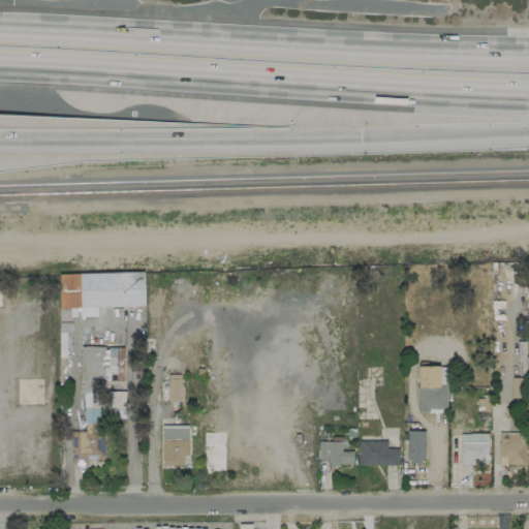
[(144,305),(143,272),(58,274),(59,325),(71,325),(71,316),(97,316),(97,307),(144,305)]
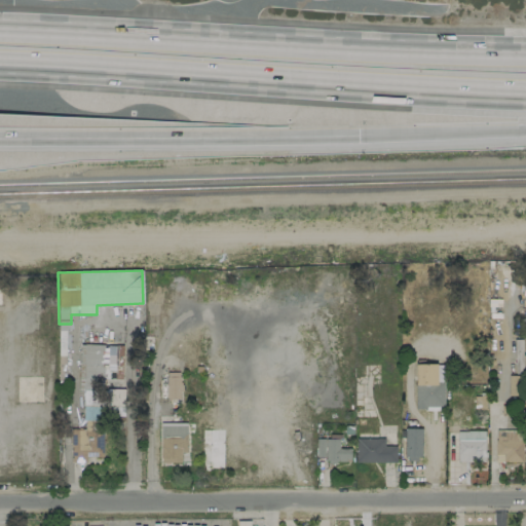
[(122,345),(84,344),(83,378),(79,378),(79,390),(83,390),(82,419),(100,420),(100,407),(123,408),(123,389),(103,388),(103,378),(112,378),(122,379),(122,345)]
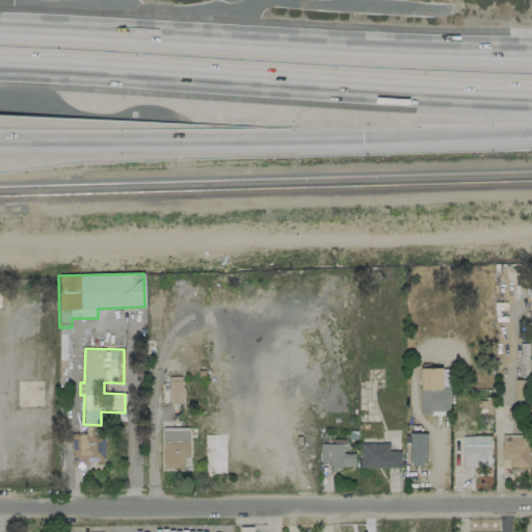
[(168,403),(182,404),(183,376),(168,375),(168,403)]
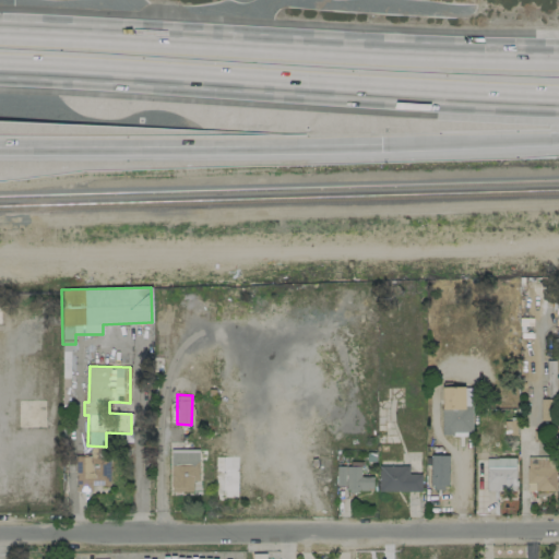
[(540,420),(555,420),(554,399),(540,399),(540,420)]
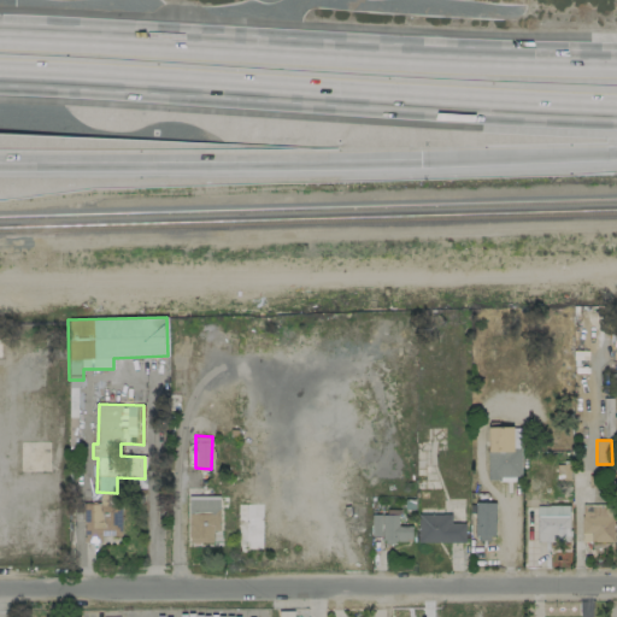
[(219,529),(218,495),(188,495),(188,542),(212,542),(212,529),(219,529)]
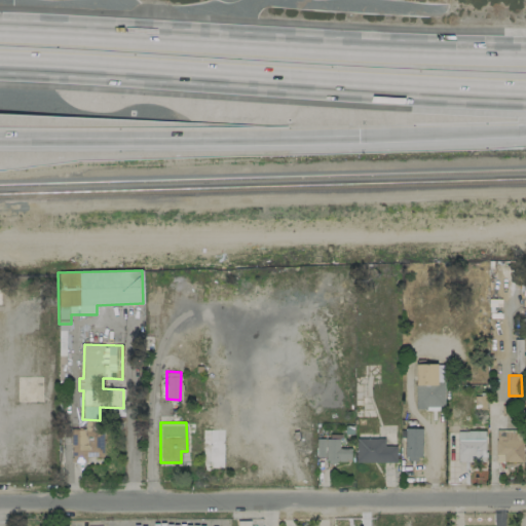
[(70,426),(71,462),(86,461),(86,456),(103,456),(102,425),(70,426)]
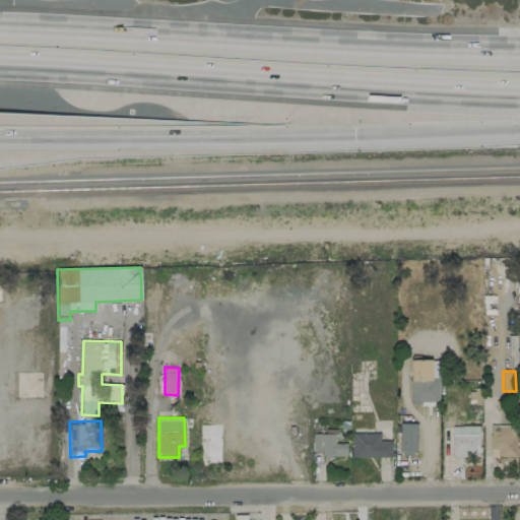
[(218,456),(219,425),(200,424),(199,456),(218,456)]
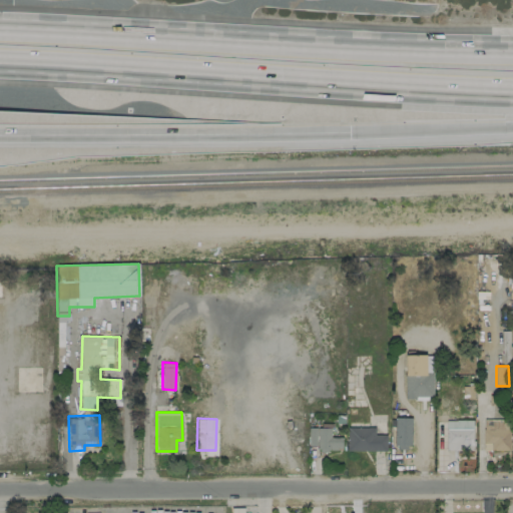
[(411,418),(395,418),(394,447),(411,447),(411,418)]
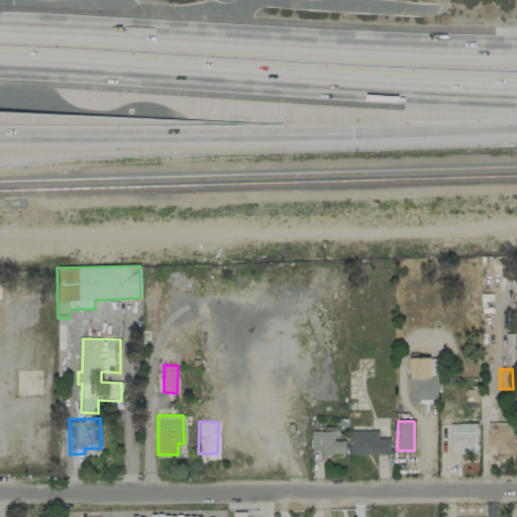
[(487,453),(514,453),(514,422),(487,422),(487,453)]
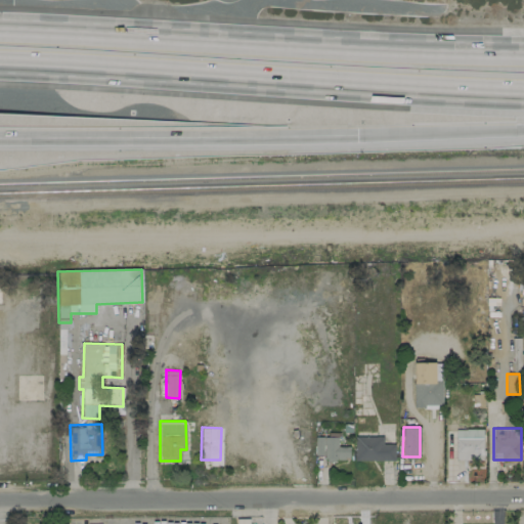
[(483,429),(455,429),(455,460),(483,459),(483,429)]
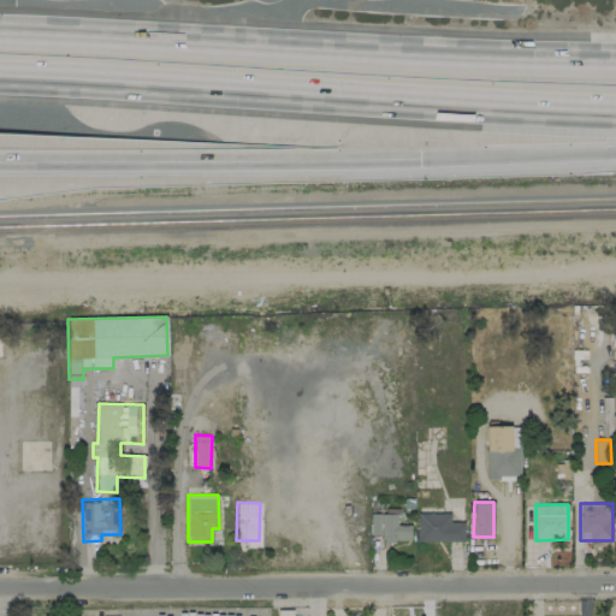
[(410,540),(410,525),(397,525),(396,513),(369,513),(371,534),(381,534),(381,540),(410,540)]
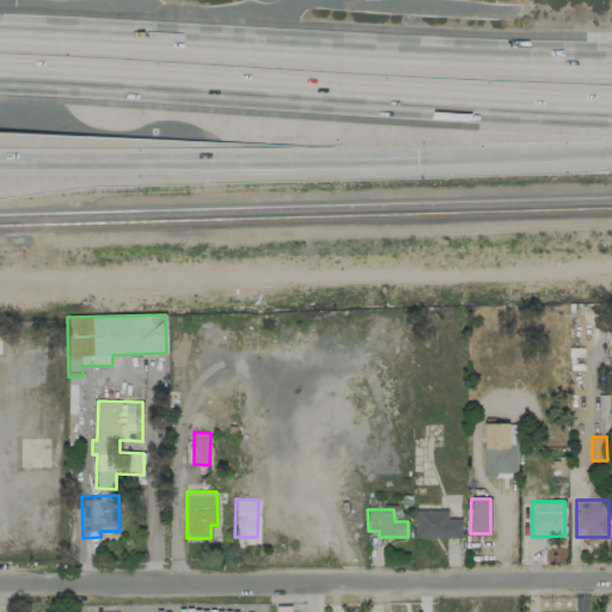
[(460,538),(460,518),(447,518),(447,509),(414,509),(414,537),(460,538)]
